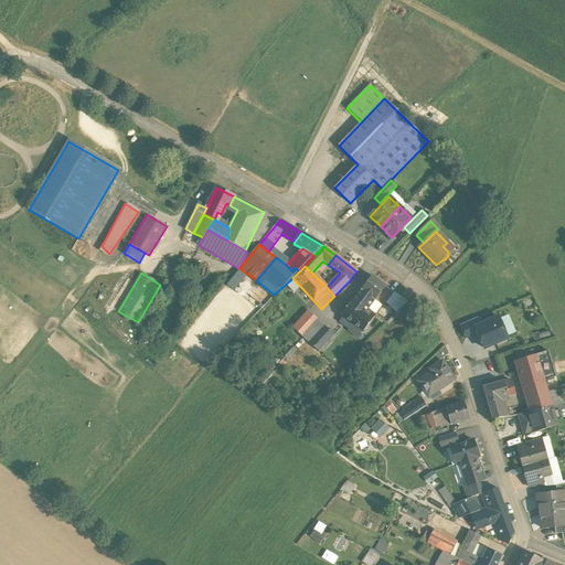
[(385,286),(372,276),(361,289),(374,300),(385,286)]
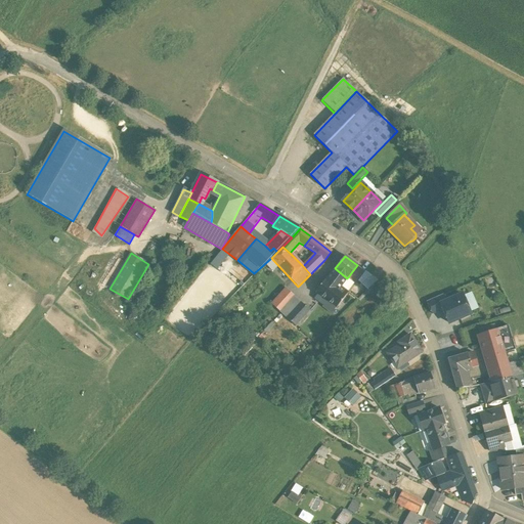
[(335,268),(326,278),(315,292),(337,308),(348,292),(341,287),(347,278),(335,268)]
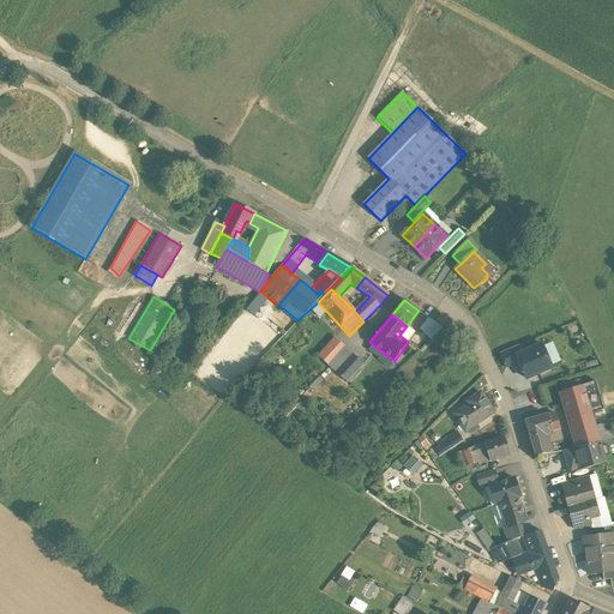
[(443,329),(428,318),(420,329),(431,339),(443,329)]
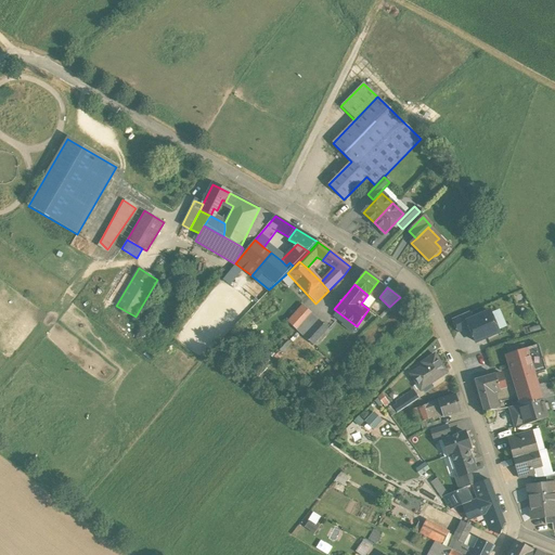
[(302,306),(287,322),(298,331),(312,314),(302,306)]
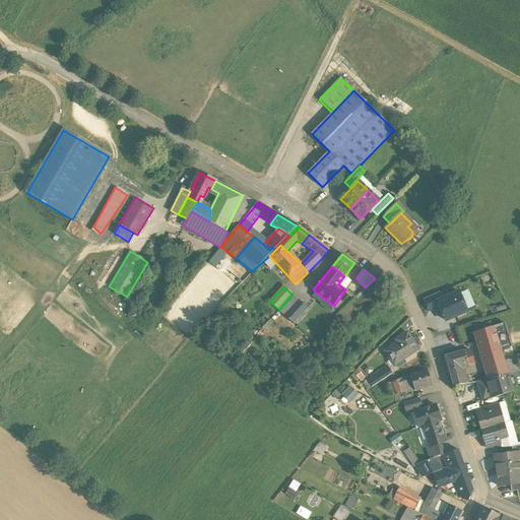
[(428,312),(440,308),(437,301),(442,299),(440,293),(423,300),(428,312)]
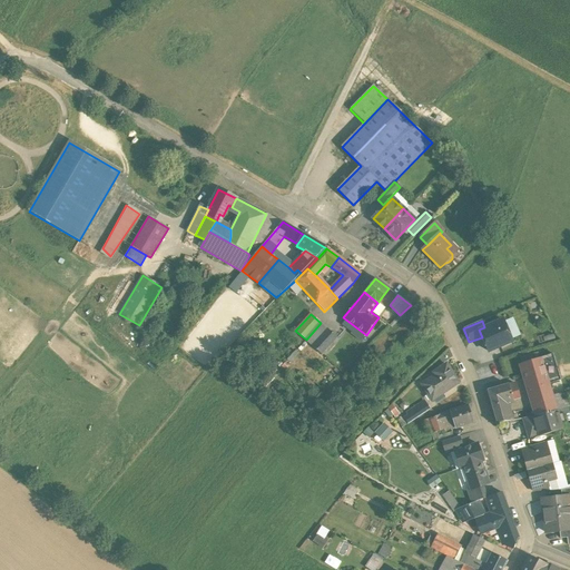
[(488,352),(512,342),(503,321),(484,327),(479,330),(482,337),(488,352)]
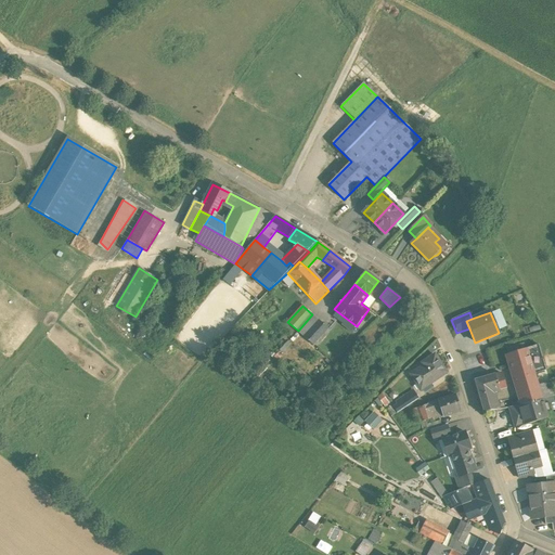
[(312,314),(298,331),(304,336),(319,320),(312,314)]
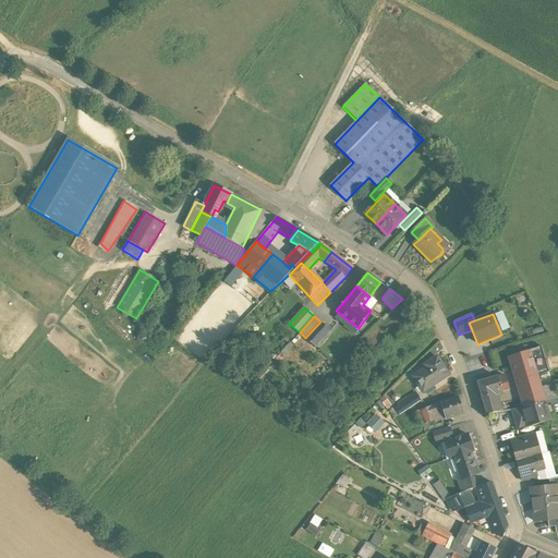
[(320,322),(305,338),(315,348),(330,331),(320,322)]
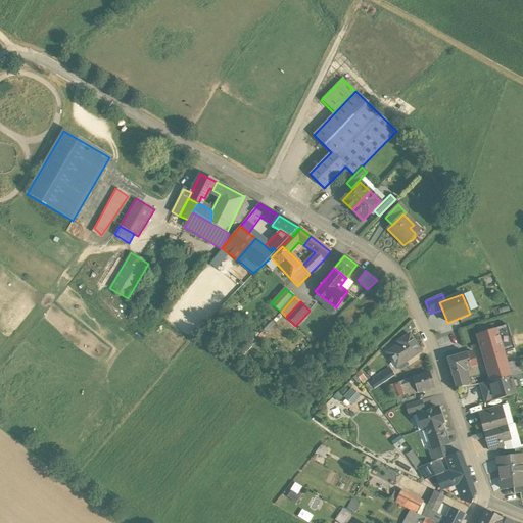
[(270,323),(262,330),(266,334),(274,327),(270,323)]
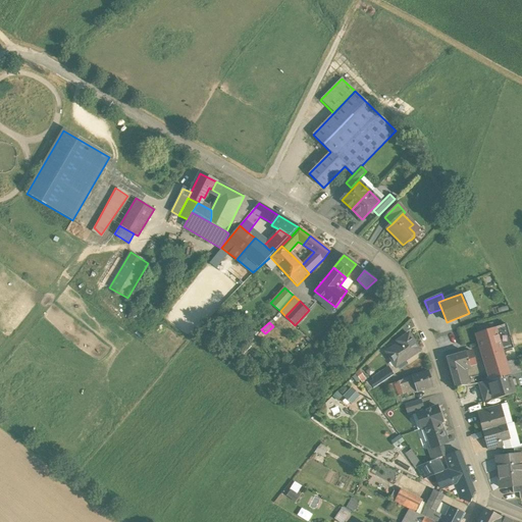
[(514,348),(506,324),(496,327),(503,352),(514,348)]
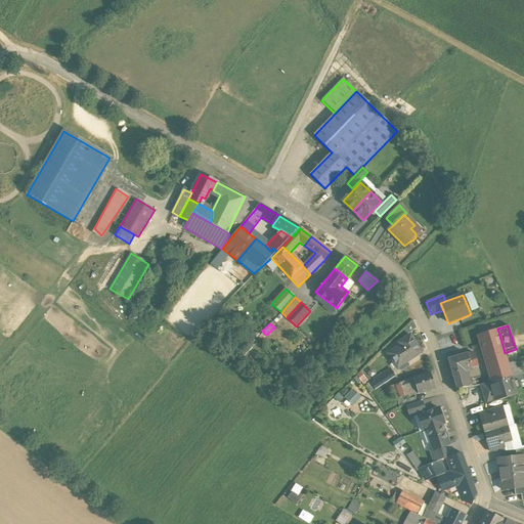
[(497,329),(478,335),(492,382),(512,376),(508,364),(505,353),(497,329)]
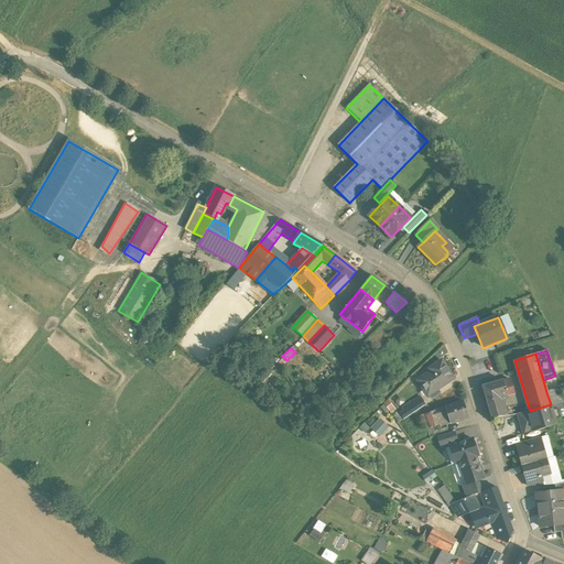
[(453,379),(441,361),(429,369),(431,371),(416,381),(422,388),(425,386),(431,393),(453,379)]
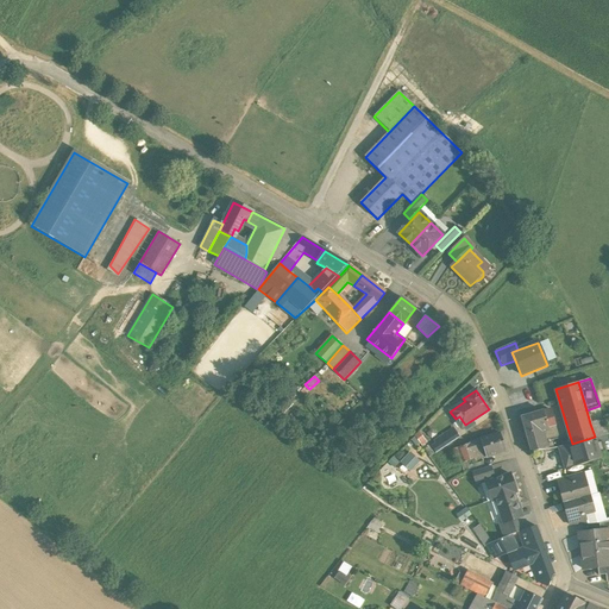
[(554,425),(551,410),(550,410),(550,409),(544,412),(548,427),(554,425)]
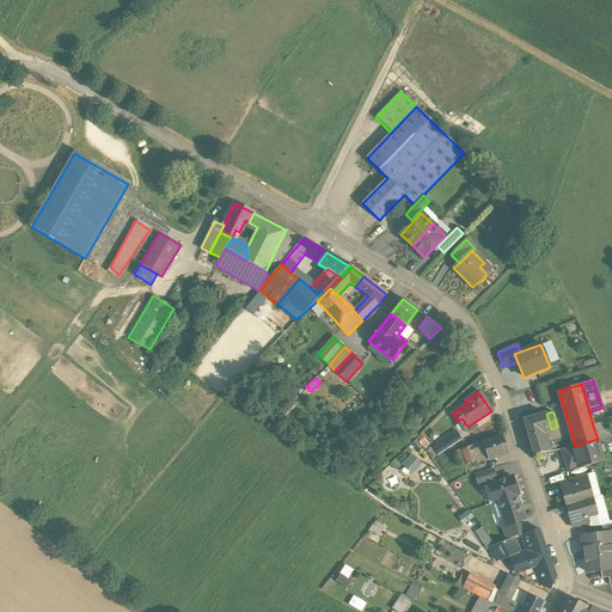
[(546,414),(524,420),(530,438),(528,438),(531,446),(532,445),(532,446),(545,442),(542,433),(551,430),(551,429),(546,414)]
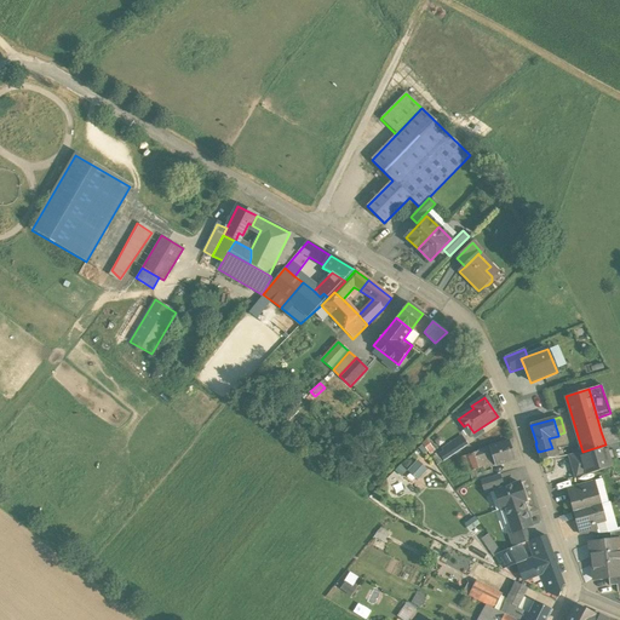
[(616,426),(601,431),(606,445),(606,446),(619,442),(616,426)]
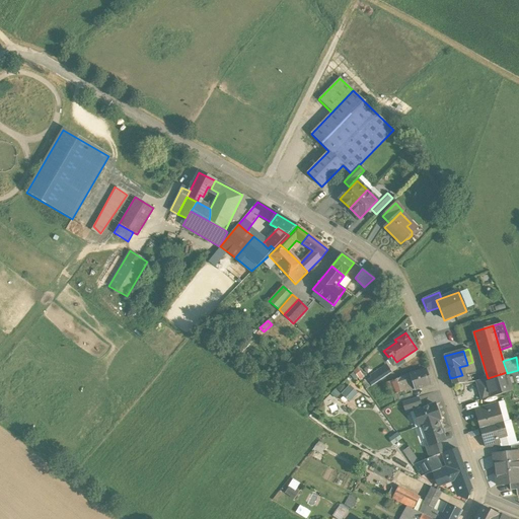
[(386,367),(368,380),(371,385),(390,373),(386,367)]
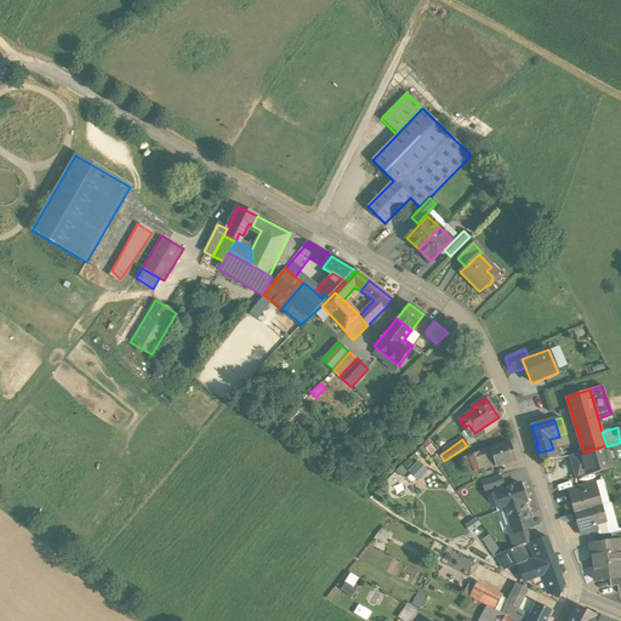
[(421,449),(432,453),(436,445),(425,440),(421,449)]
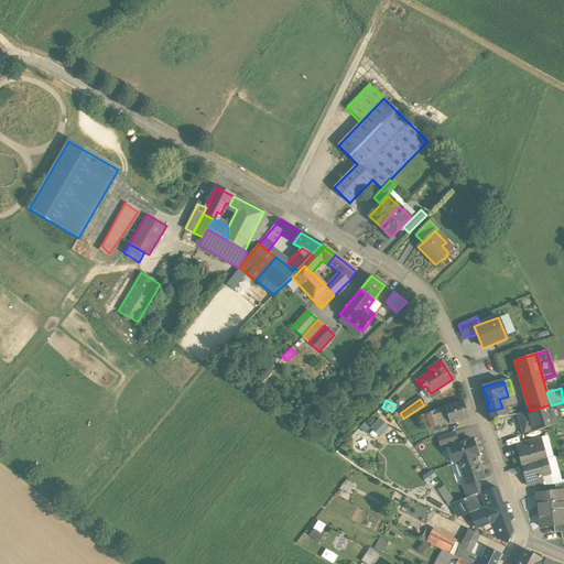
[(463,400),(445,407),(445,408),(451,422),(468,416),(463,400)]
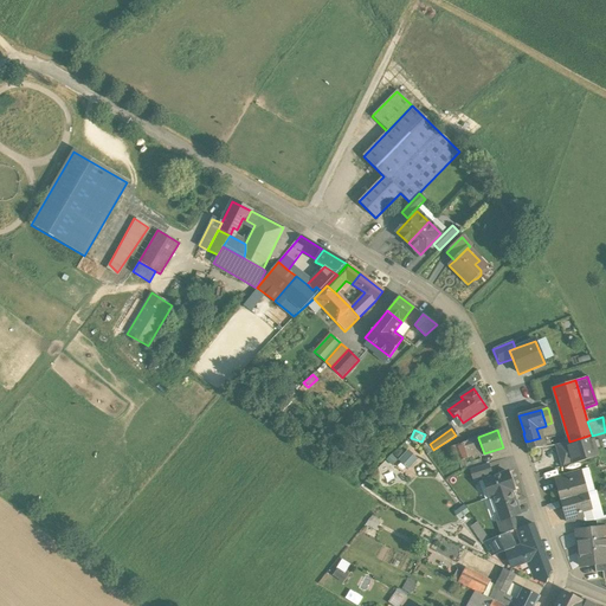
[(569,442),(566,442),(566,443),(556,445),(560,458),(569,456),(595,447),(597,449),(601,446),(599,440),(594,442),(592,436),(592,434),(569,442)]
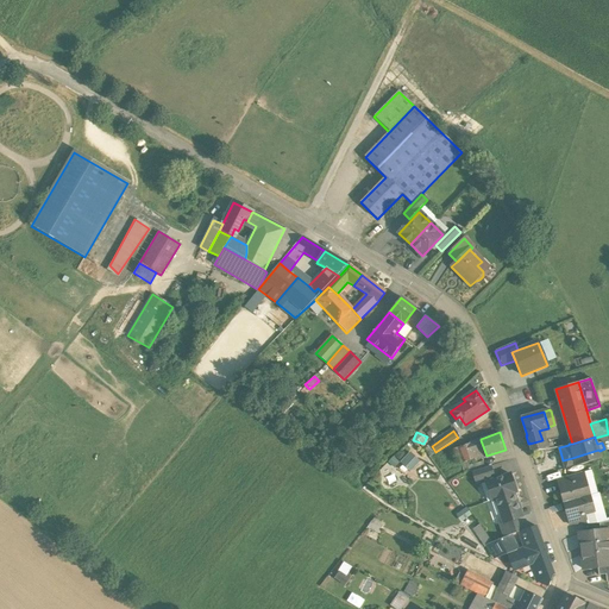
[(481,458),(487,456),(481,440),(452,450),(457,466),(460,465),(481,458)]
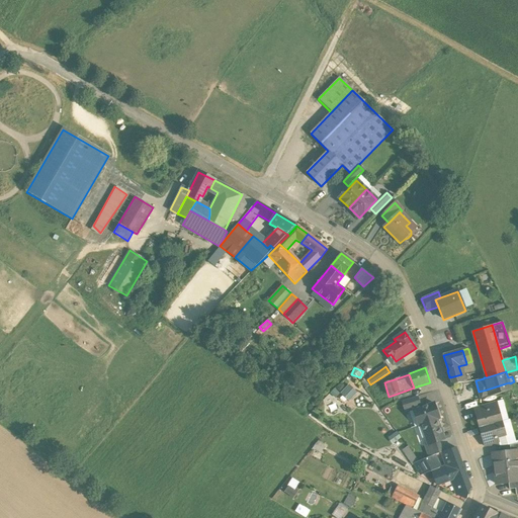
[(461,374),(450,377),(450,376),(449,377),(451,384),(463,382),(462,377),(461,374)]
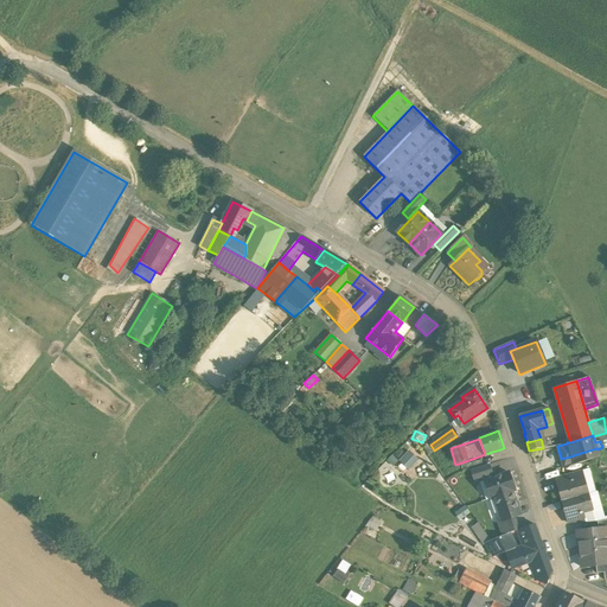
[(596,448),(570,457),(574,465),(600,458),(598,449),(596,448)]
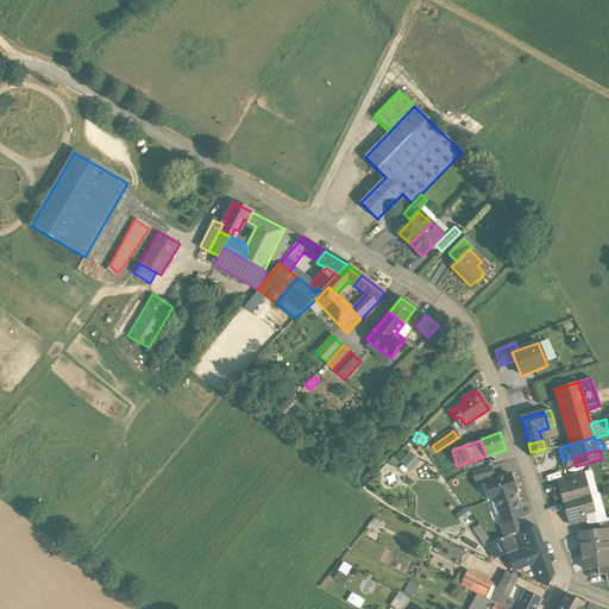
[(409,453),(401,463),(409,471),(419,462),(409,453)]
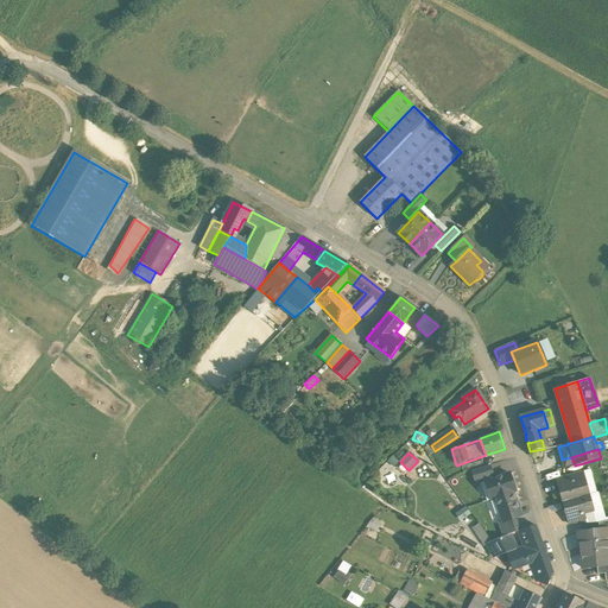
[(463,474),(483,468),(480,457),(460,464),(463,474)]
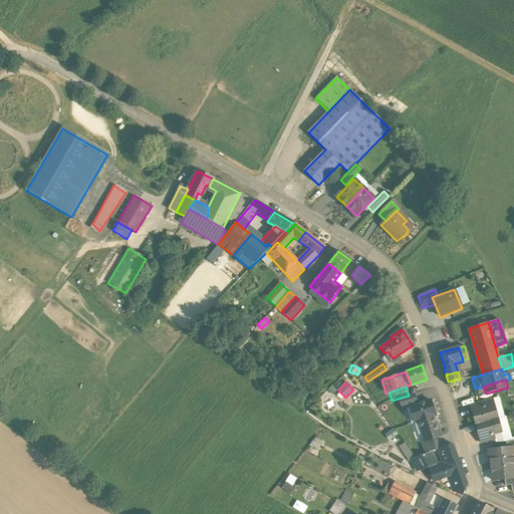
[(409,396),(399,399),(402,408),(417,403),(414,394),(409,396)]
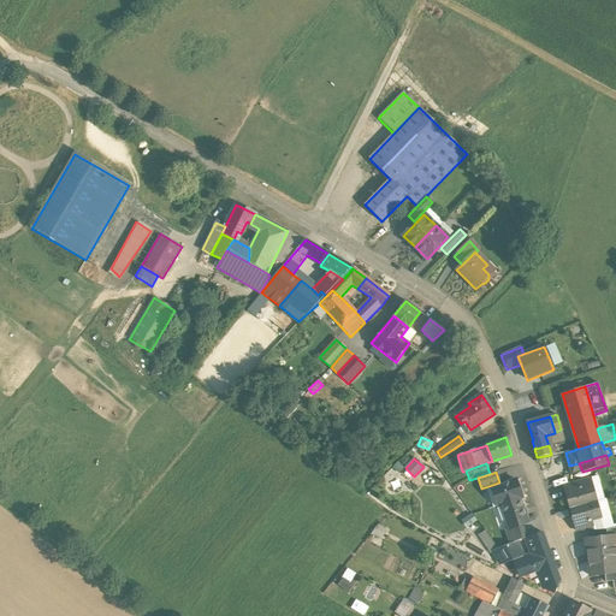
[(516,479),(491,489),(497,507),(501,505),(519,498),(522,497),(516,479)]
